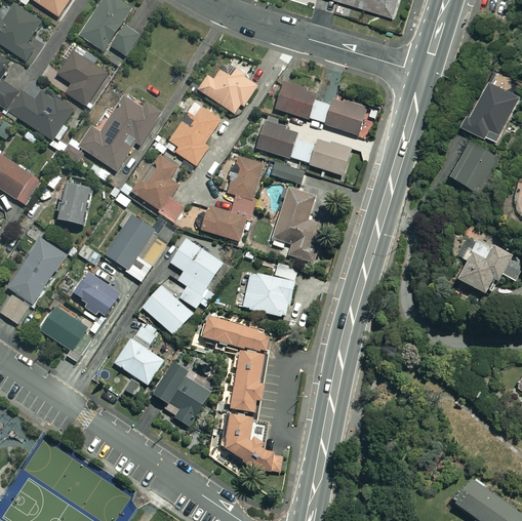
[(33,0),(57,16),(68,0),(33,0)]
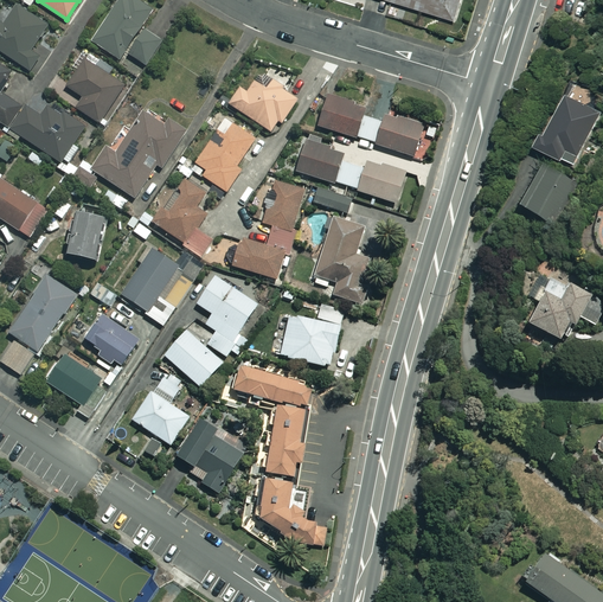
[(119,58),(153,8),(140,0),(116,0),(91,40),(119,58)]
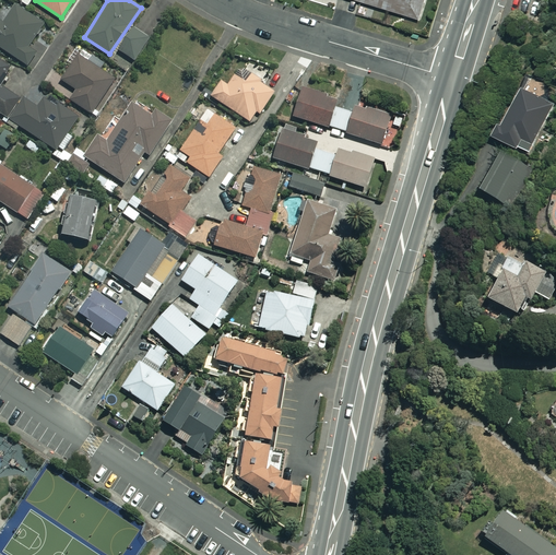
[(359,0),(421,19),(426,0),(359,0)]
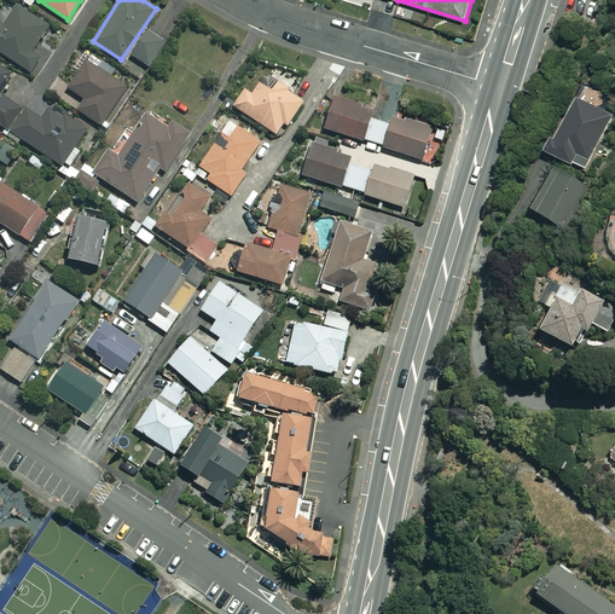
[(47,24),(16,4),(3,24),(0,22),(0,51),(32,71),(45,52),(34,45),(47,24)]
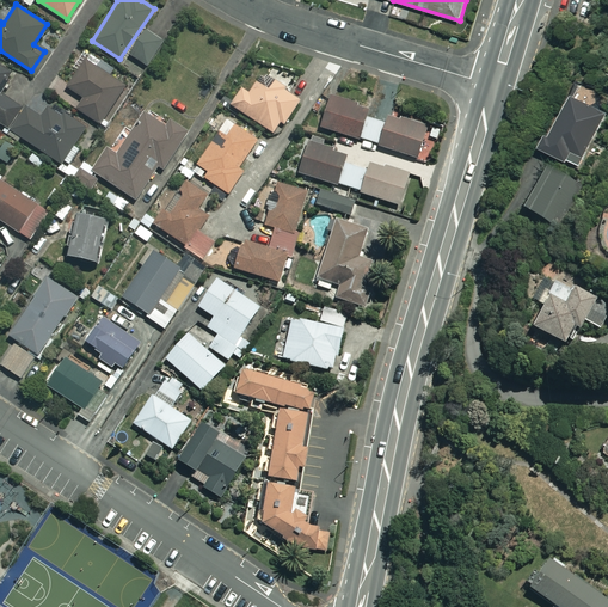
[(195,29),(180,19),(173,31),(188,41),(195,29)]
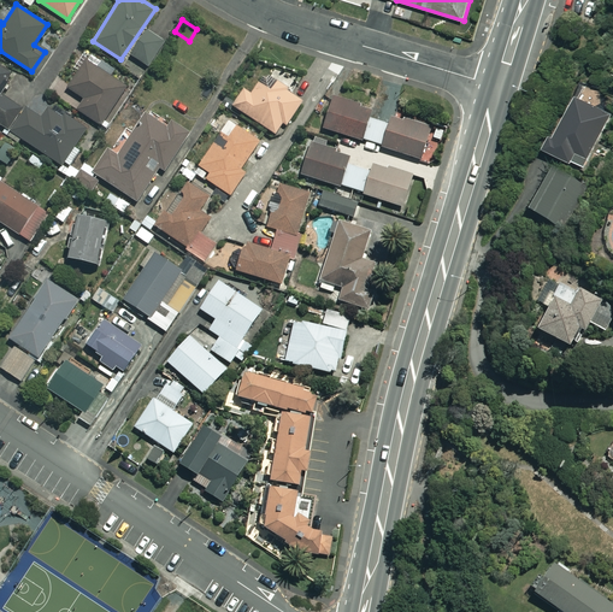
[(164,40),(147,29),(129,54),(147,66),(164,40)]
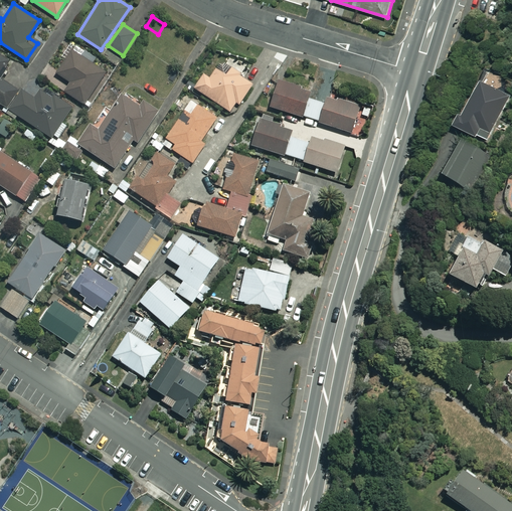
[(106,72),(71,49),(55,72),(69,82),(64,91),(83,105),(106,72)]
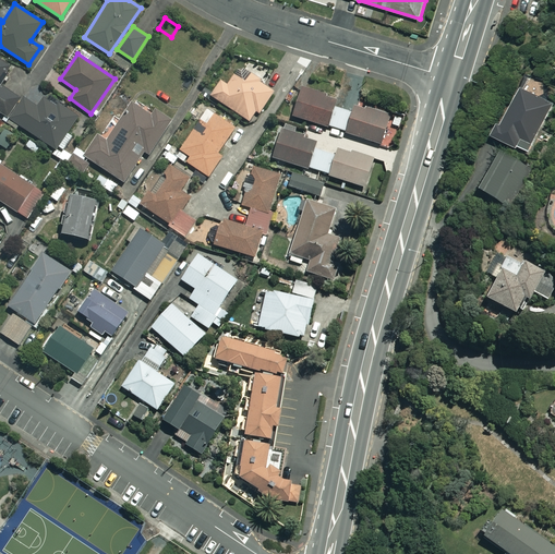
[(0,112),(7,117),(21,96),(0,83),(0,81),(10,65),(0,59),(0,112)]
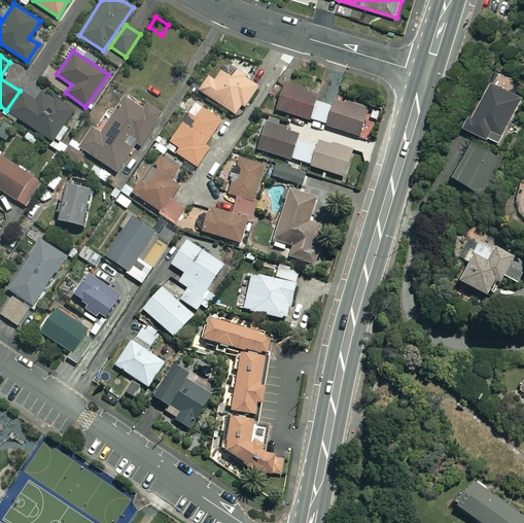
[(199,90),(235,113),(241,104),(244,105),(258,83),(225,63),(214,79),(208,75),(199,90)]
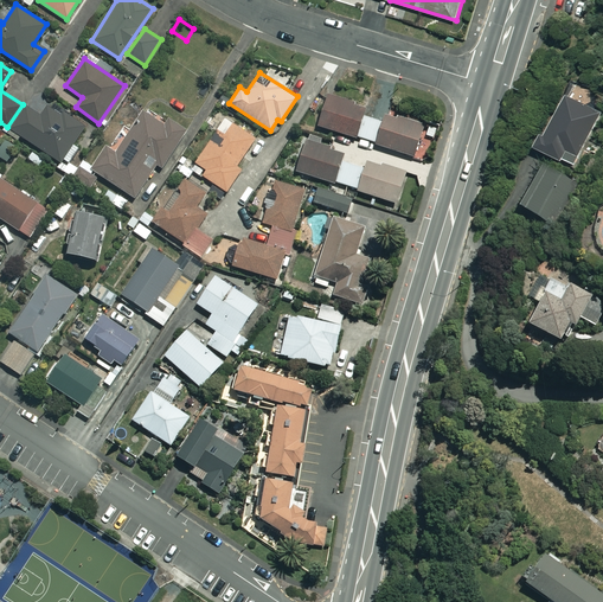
[(597,108),(566,94),(549,134),(544,133),(538,147),(572,162),(597,108)]
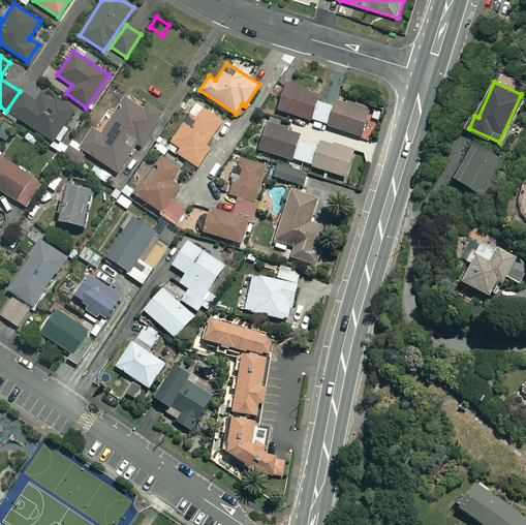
[(316,99),(318,93),(285,84),(278,110),(310,120),(311,118),(316,99)]
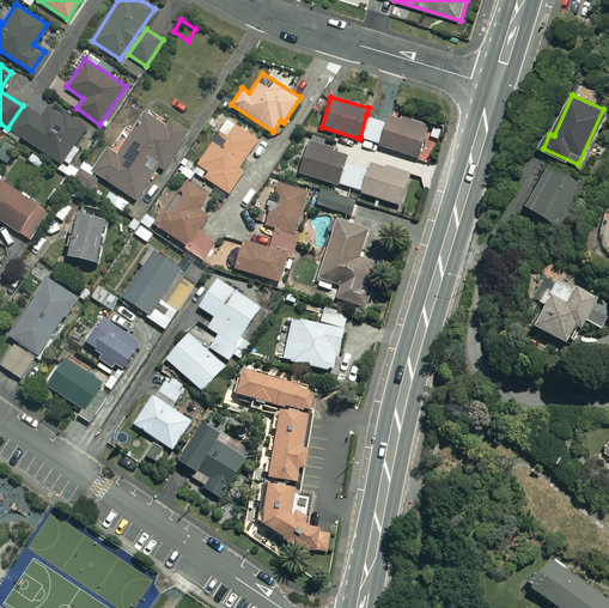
[(23,105),(7,128),(61,163),(85,126),(62,111),(60,115),(47,105),(40,116),(23,105)]
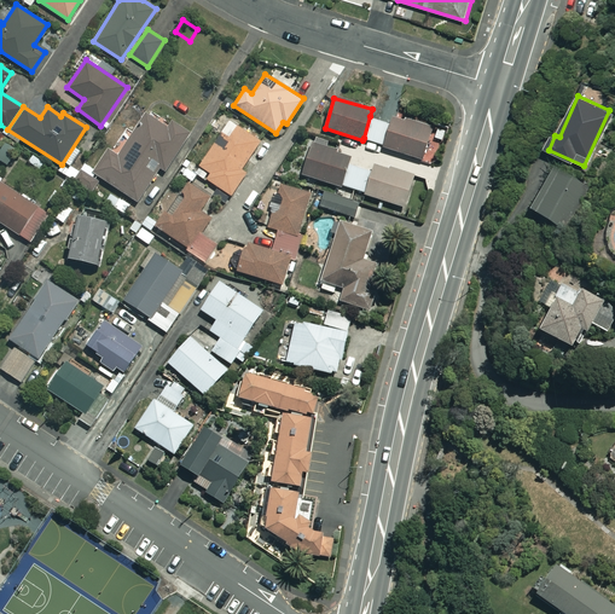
[(231,195),(265,143),(215,110),(207,123),(220,133),(199,166),(210,173),(207,179),(231,195)]
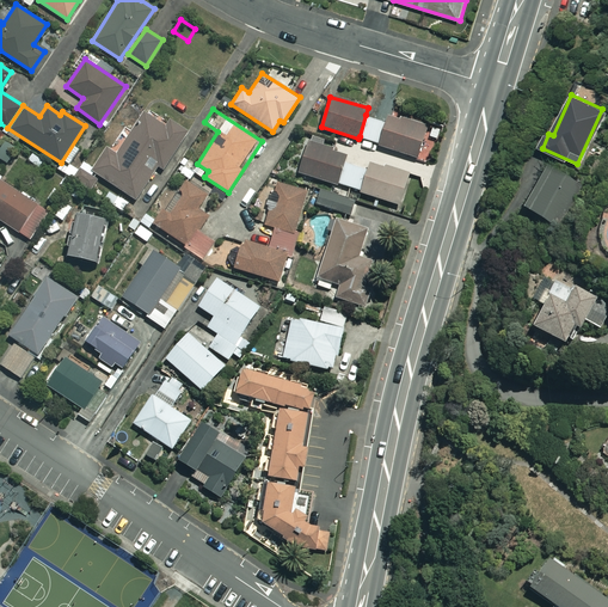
[(165,127),(142,112),(116,154),(105,147),(91,171),(135,200),(157,165),(165,170),(189,133),(169,121),(165,127)]
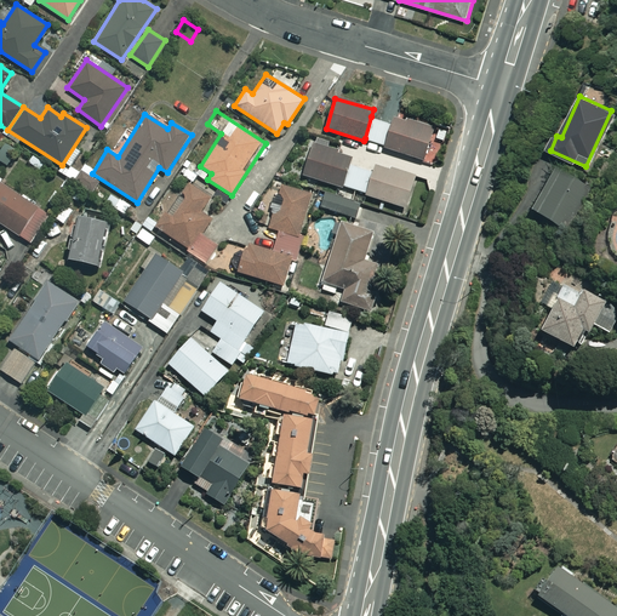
[(371,117),(365,138),(383,144),(389,123),(371,117)]
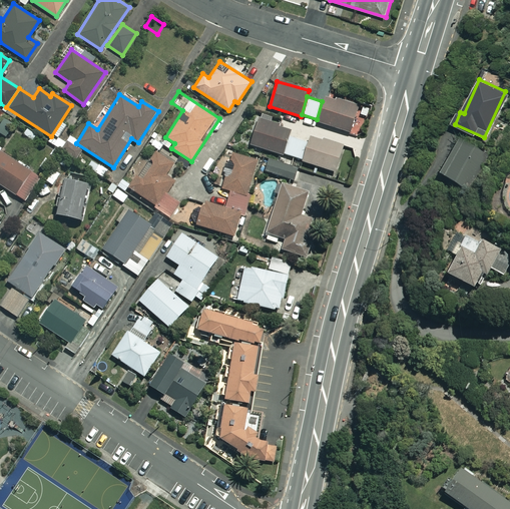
[(365,108),(326,96),(318,122),(357,133),(365,108)]
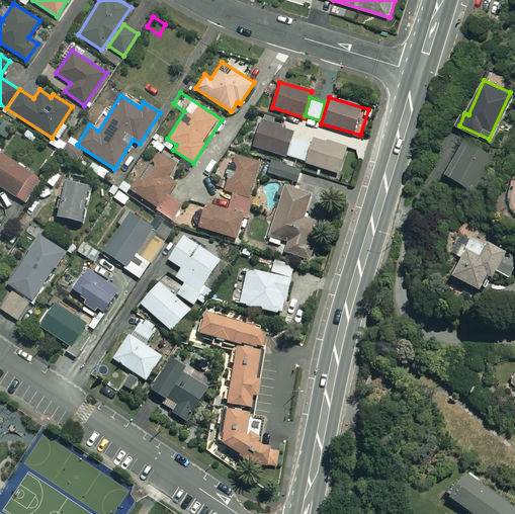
[(12,122),(4,116),(0,121),(0,132),(3,135),(12,122)]
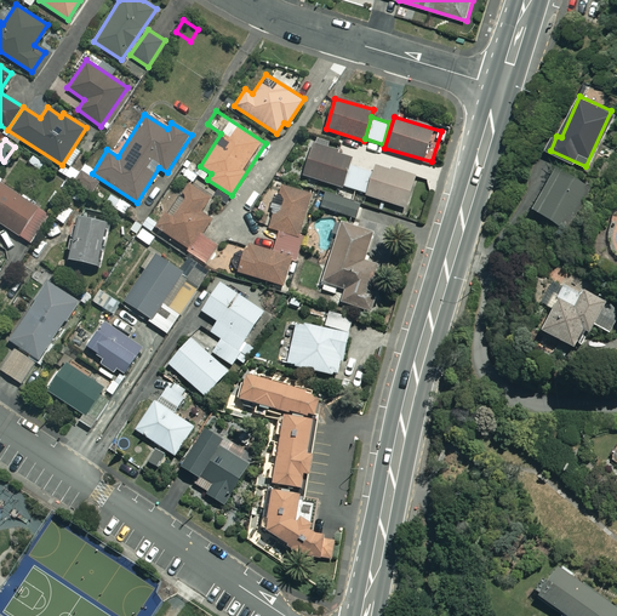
[(343,187),(350,164),(352,155),(312,144),(303,175),(343,187)]
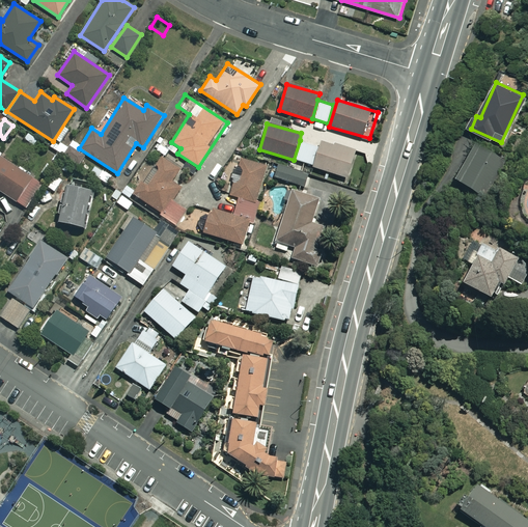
[(38,136),(29,130),(22,138),(31,145),(38,136)]
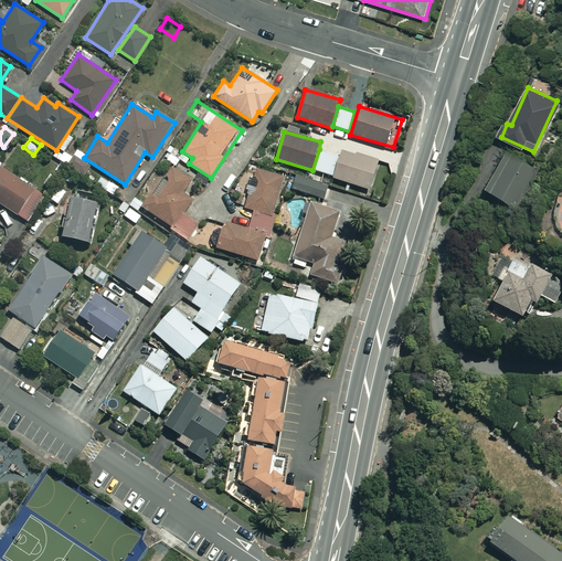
[(82,160),(85,154),(76,148),(73,155),(62,148),(56,158),(64,162),(60,170),(77,181),(87,165),(82,160)]
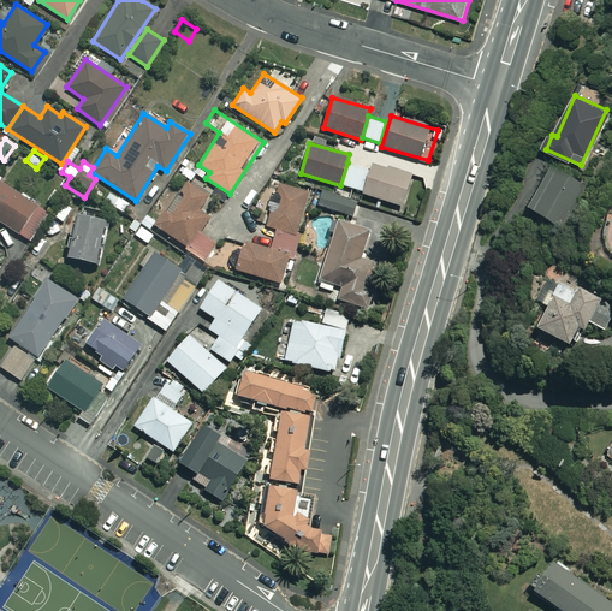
[(363,191),(369,168),(348,162),(340,185),(363,191)]
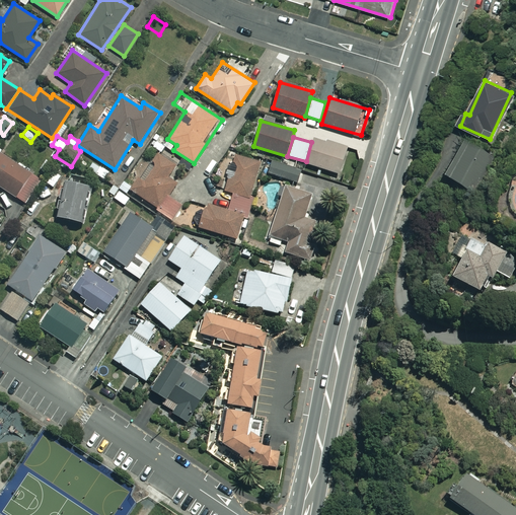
[(311,142),(306,161),(305,163),(340,173),(347,147),(313,138),(312,142),(311,142)]
